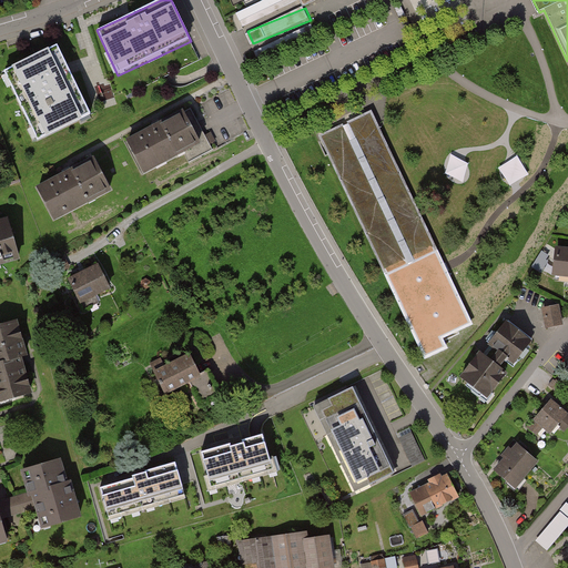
[(92,115),(57,47),(6,72),(41,142),(92,115)]
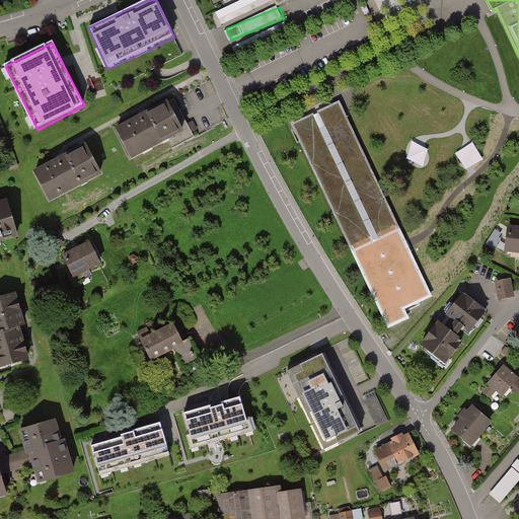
[(180,130),(165,102),(118,130),(133,157),(180,130)]
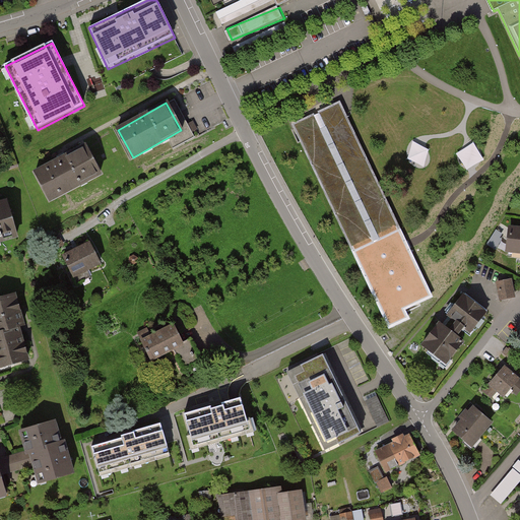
[(339,105),(294,126),(389,327),(407,318),(403,310),(432,297),(339,105)]
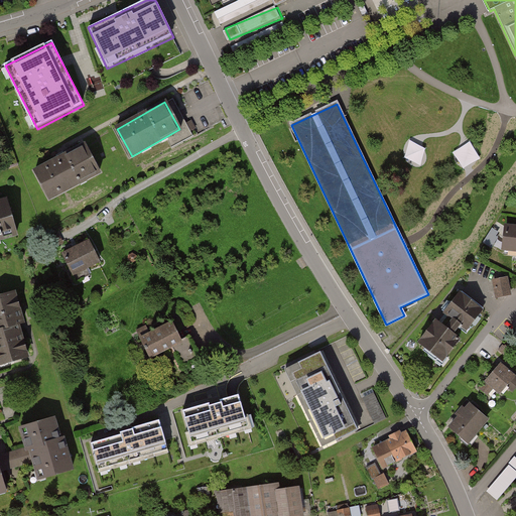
[(99,172),(86,146),(37,170),(51,198),(99,172)]
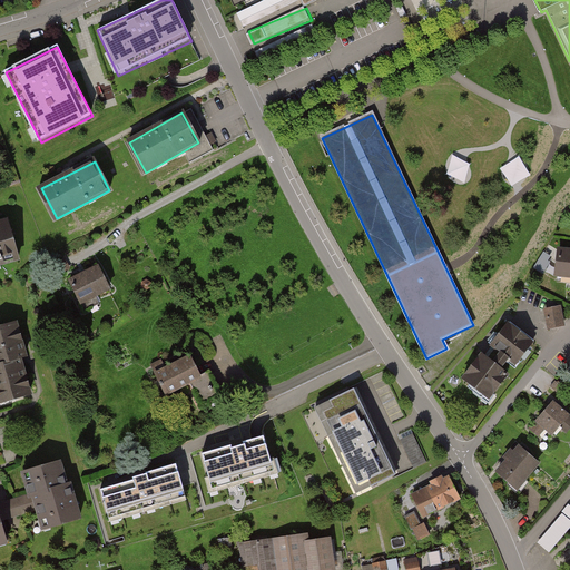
[(0,266),(21,261),(8,219),(0,222),(0,266)]
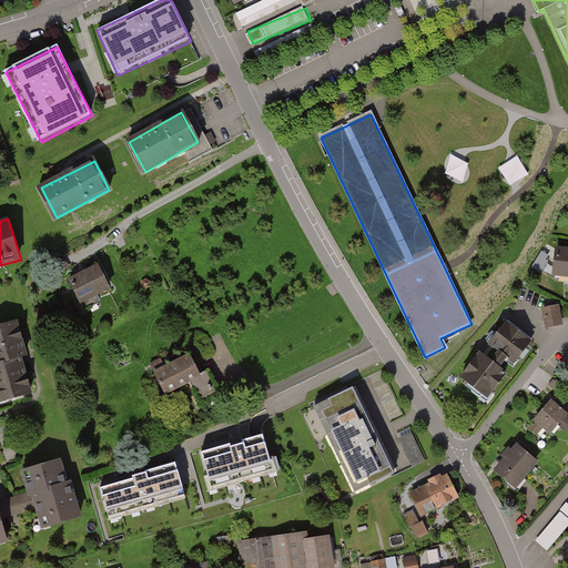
[(567,247),(555,246),(551,275),(567,276),(567,247)]
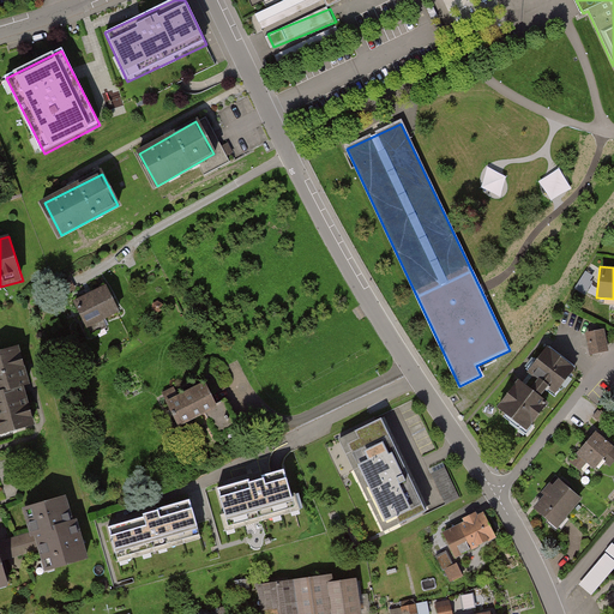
[(116,313),(104,288),(72,302),(84,329),(116,313)]
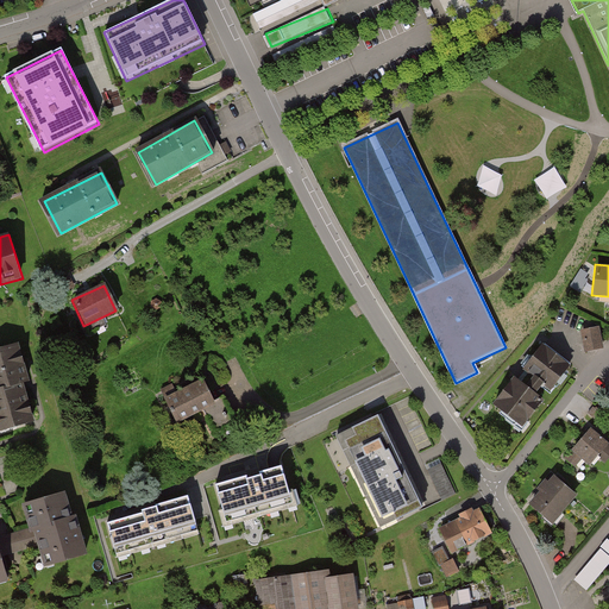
[(600,326),(582,332),(588,353),(607,349),(600,326)]
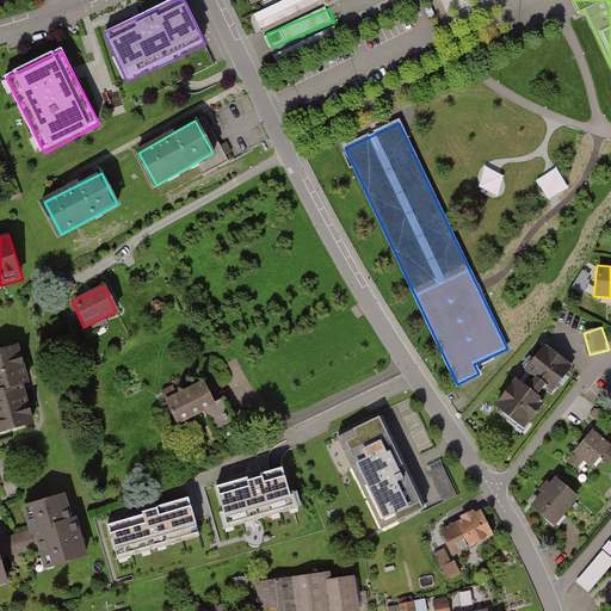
[(572,366),(539,343),(517,371),(526,377),(519,386),(513,382),(493,408),(522,430),(542,403),(534,397),(541,389),(550,396),(572,366)]
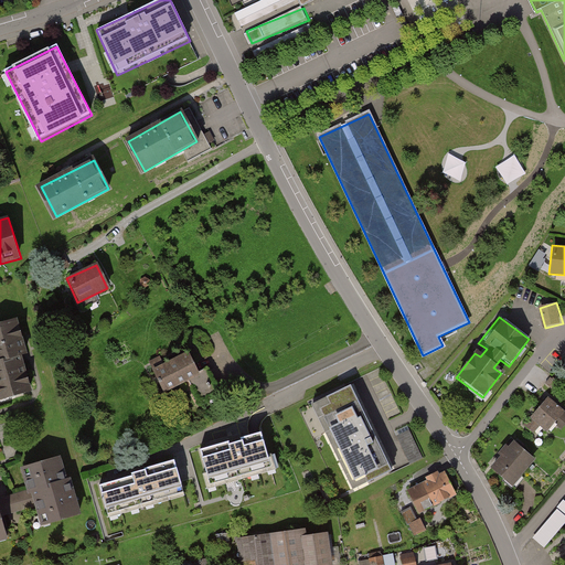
[(24,352),(16,322),(0,327),(0,359),(20,353),(24,352)]
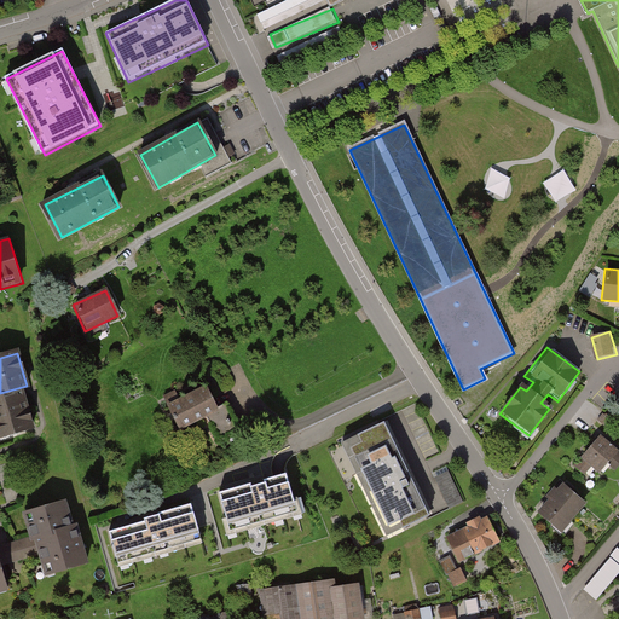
[(202,383),(162,404),(175,431),(207,415),(215,410),(202,383)]
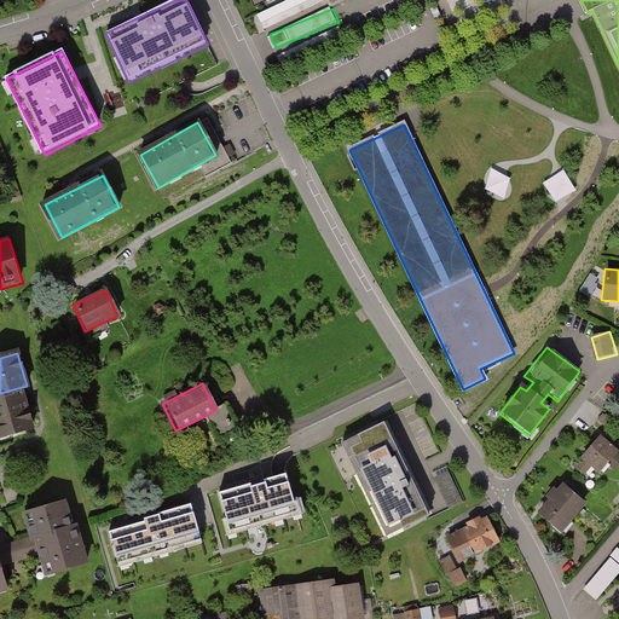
[(0,443),(35,432),(22,387),(0,393),(0,443)]
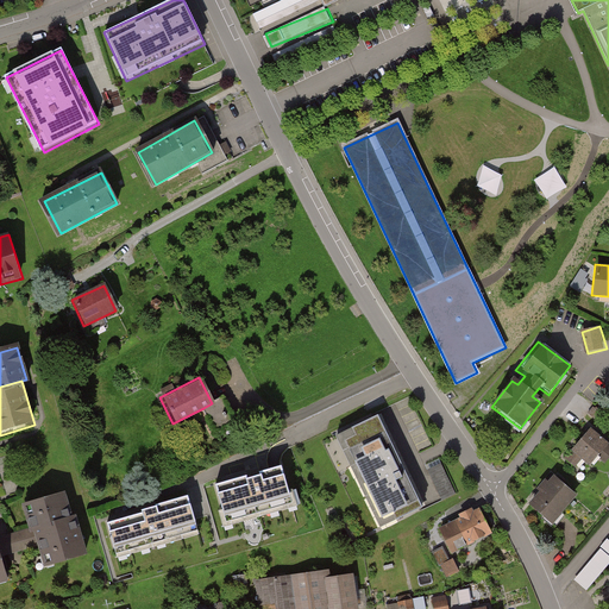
[(212,403),(203,408),(217,432),(236,420),(223,397),(212,403)]
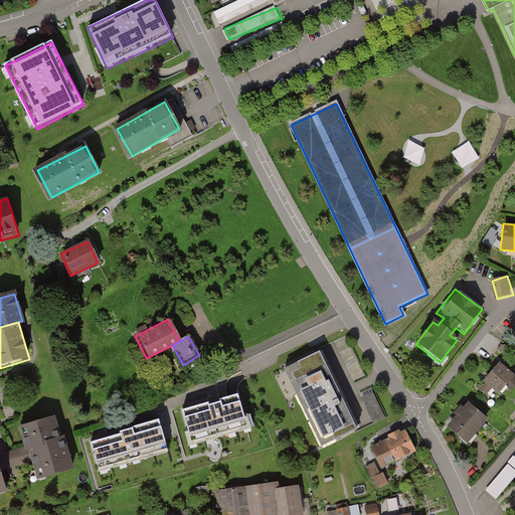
[(357,427),(320,351),(282,369),(320,447),(357,427)]
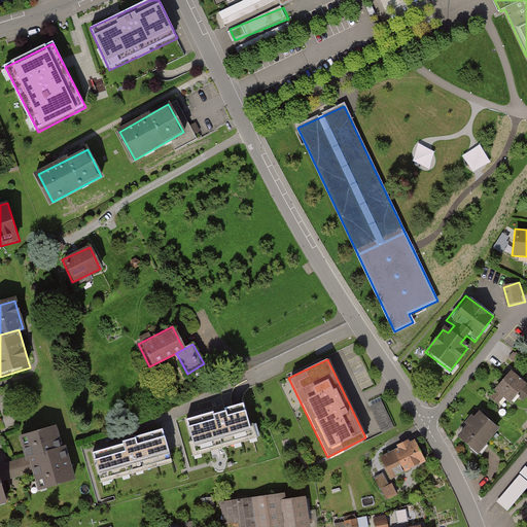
[(508,372),(492,389),(500,397),(507,403),(516,394),(524,385),(508,372)]
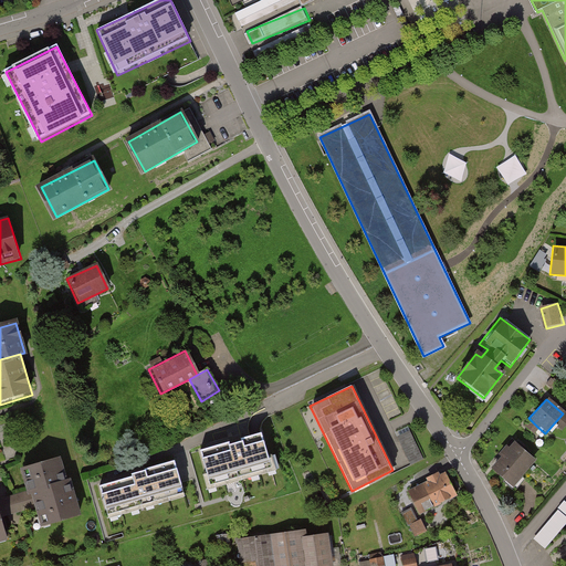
[(565,416),(563,413),(554,423),(562,430),(565,423),(565,416)]
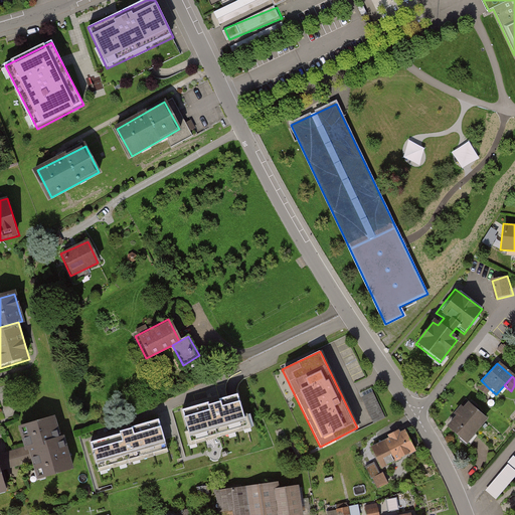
[(481,380),(475,386),(484,394),(489,388),(481,380)]
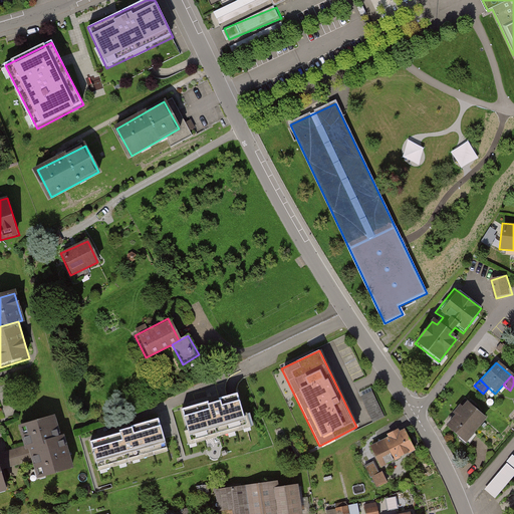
[(239,387),(179,405),(185,427),(182,427),(187,445),(254,426),(249,407),(245,408),(239,387)]
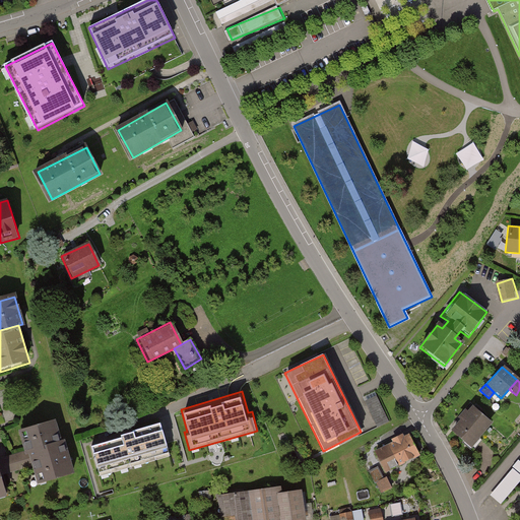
[(389,423),(376,396),(365,402),(377,429),(389,423)]
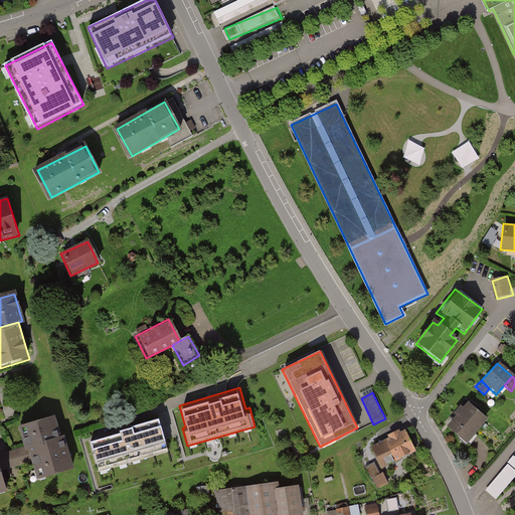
[(465,402),(444,426),(464,445),(485,420),(465,402)]
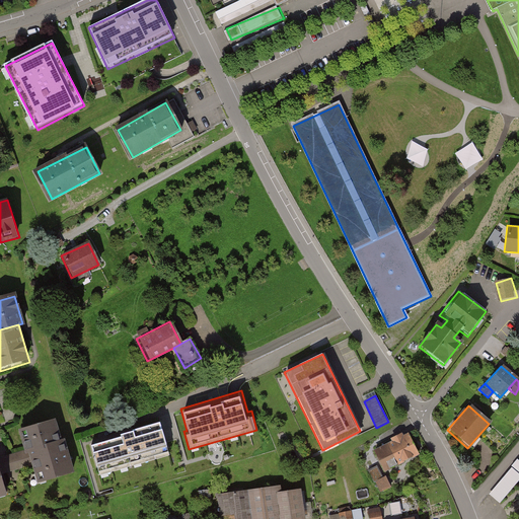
[(162,417),(133,426),(134,430),(88,443),(98,476),(173,455),(162,417)]
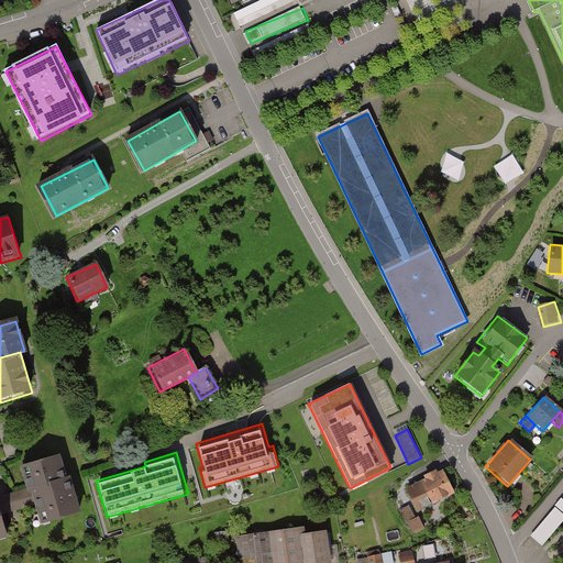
[(28,489),(66,477),(58,453),(13,466),(21,490),(28,489)]
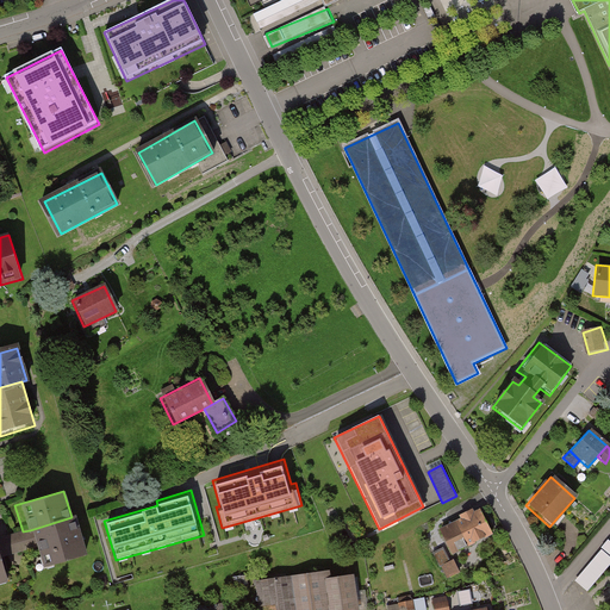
[(478,510),(441,529),(453,554),(491,535),(478,510)]
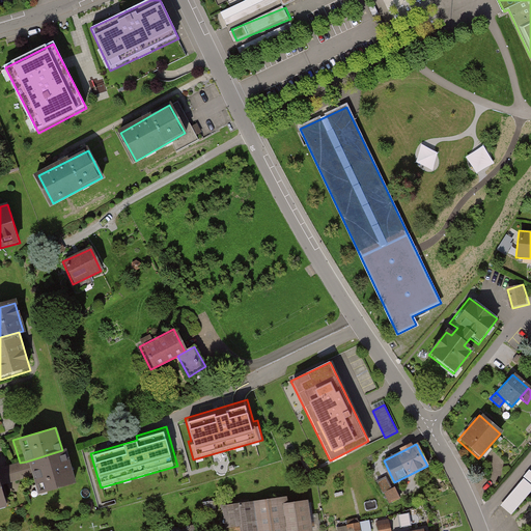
[(31,480),(35,494),(75,482),(64,449),(62,450),(26,462),(31,480)]
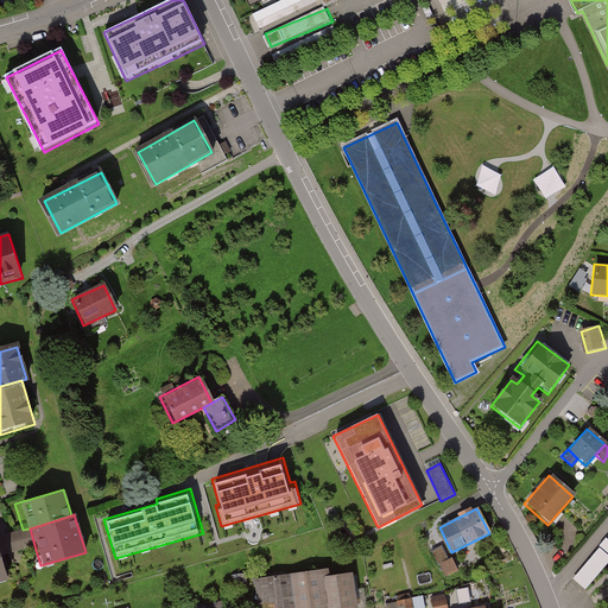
[(0,558),(36,550),(30,529),(23,530),(0,536),(0,558)]
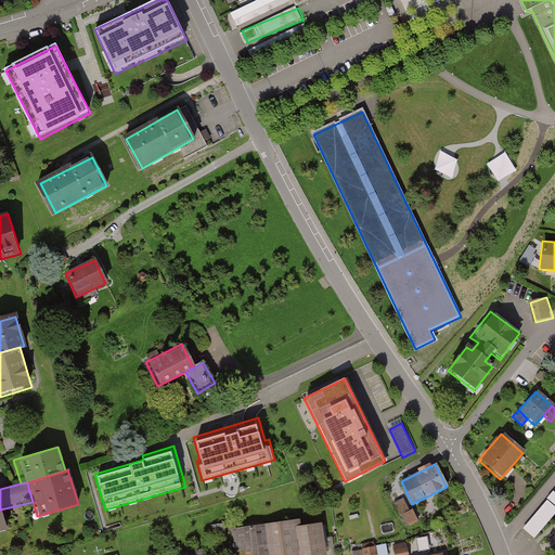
[(554,494),(553,492),(523,528),(536,540),(554,514),(554,494)]
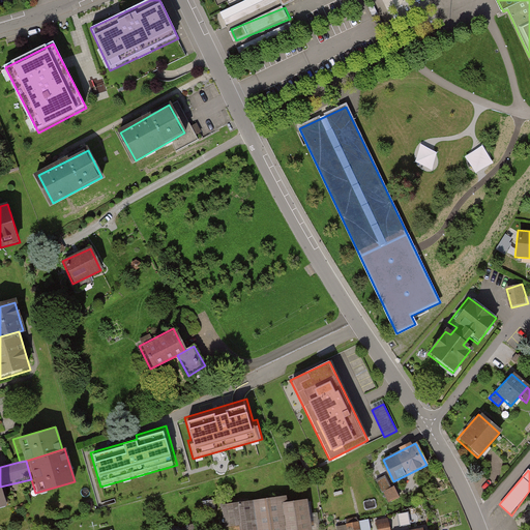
[(383,478),(376,482),(381,493),(389,489),(383,478)]
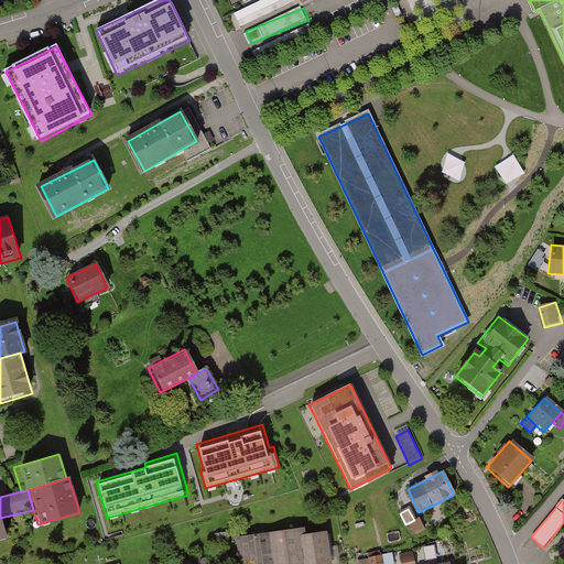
[(414,520),(405,524),(412,535),(423,530),(418,518),(414,520)]
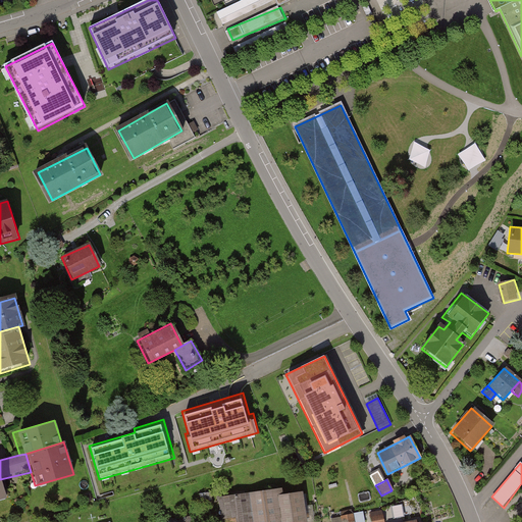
[(218,497),(221,521),(303,521),(300,491),(281,494),(280,487),(218,497)]
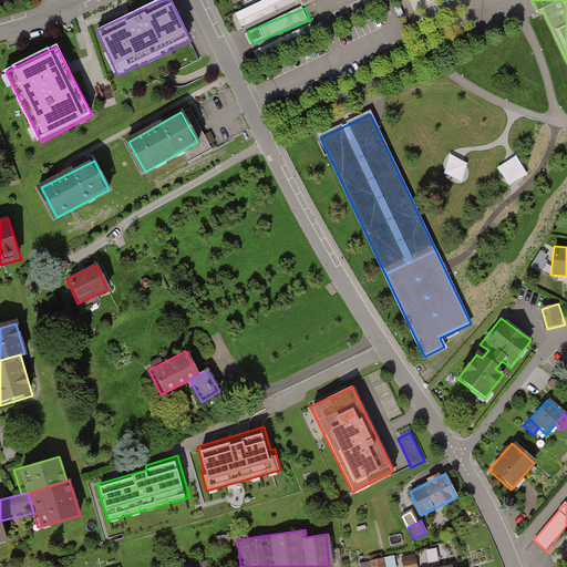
[(216,536),(218,549),(225,548),(224,544),(229,543),(228,534),(216,536)]
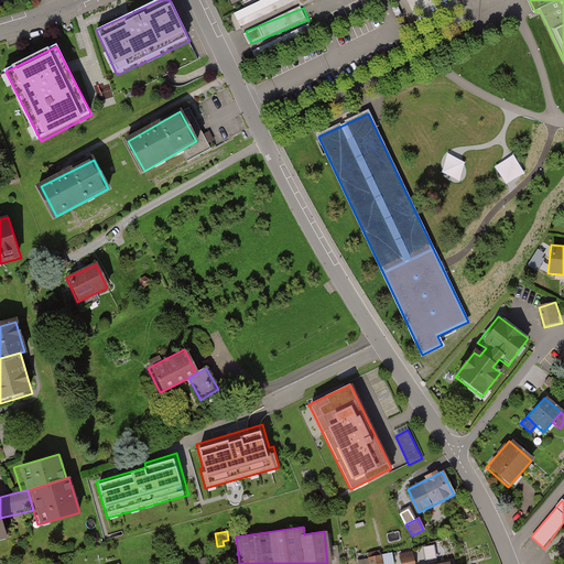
[(414,563),(413,553),(401,555),(402,563),(414,563)]
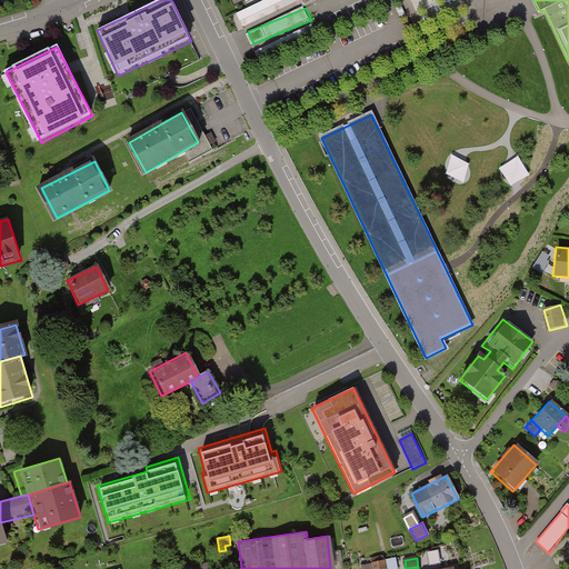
[(396,568),(395,559),(361,566),(361,568),(396,568)]
